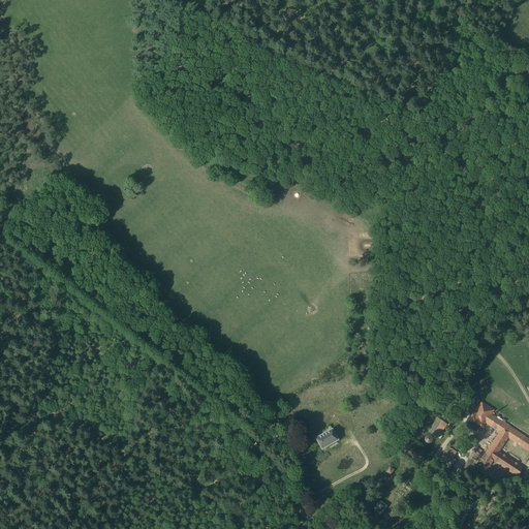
[(486,424),(499,432),(508,438),(528,450),(528,437),(523,434),(505,423),(506,421),(503,418),(501,421),(499,419),(501,417),(497,415),(496,417),(493,415),(495,410),(483,402),(471,421),(484,428),(486,424)]
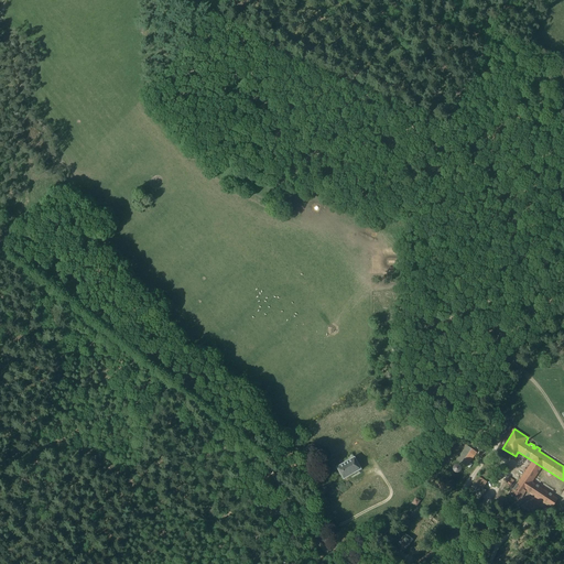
[(467,467),(477,454),(467,446),(457,461),(467,467)]
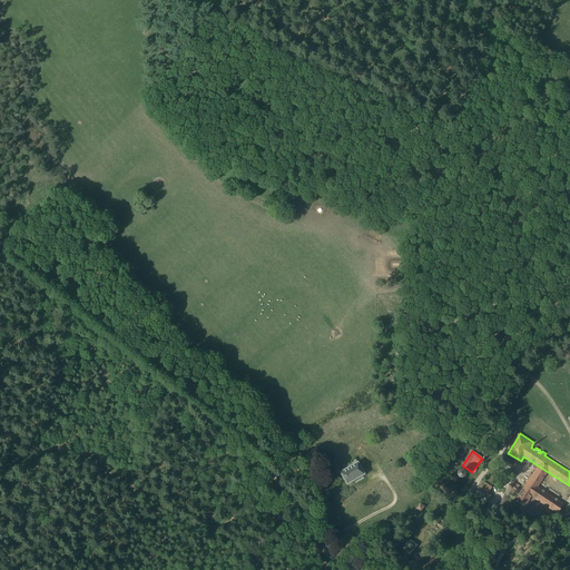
[(341,472),(347,484),(365,474),(359,462),(341,472)]
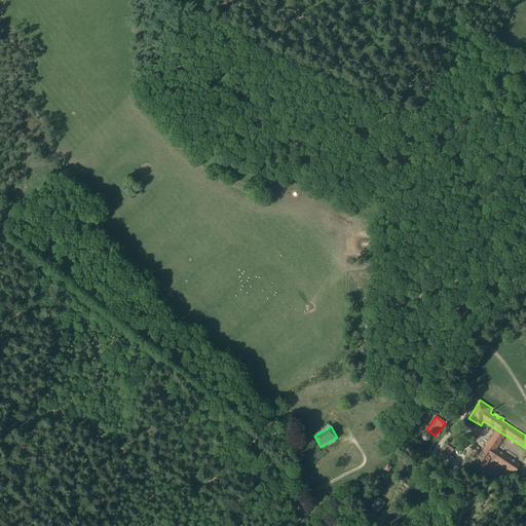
[(505,436),(496,429),(482,452),(477,460),(486,466),(491,459),(516,474),(521,465),(496,450),(505,436)]
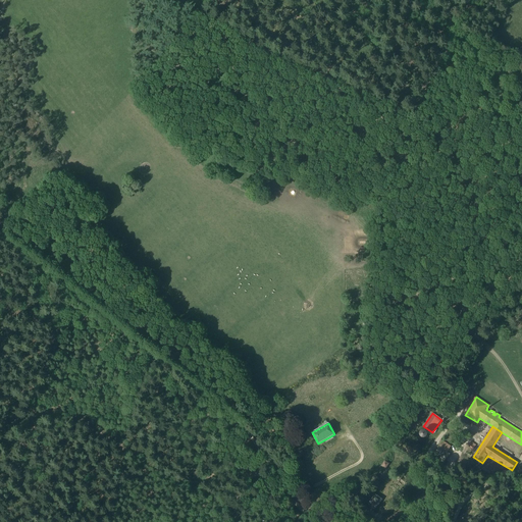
[(425,430),(423,430),(421,430),(420,432),(419,434),(420,436),(422,438),(424,438),(426,437),(427,435),(427,433),(427,431),(425,430)]
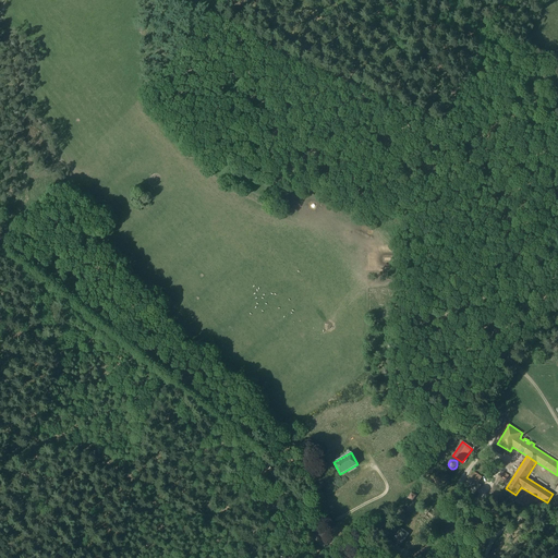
[(473,498),(481,486),(478,484),(483,477),(474,472),(462,490),(473,498)]
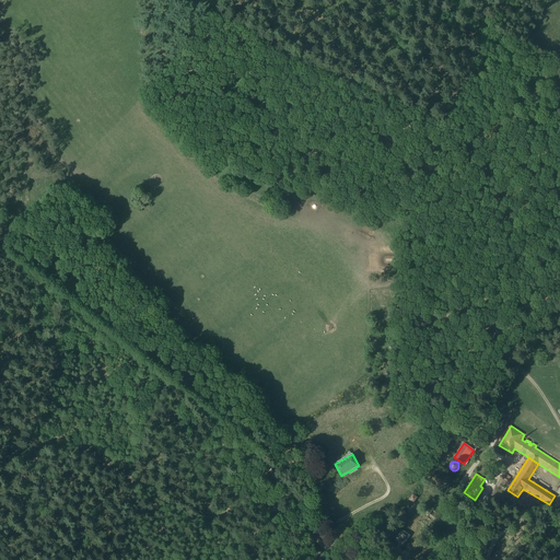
[(413,503),(418,498),(413,494),(409,500),(413,503)]
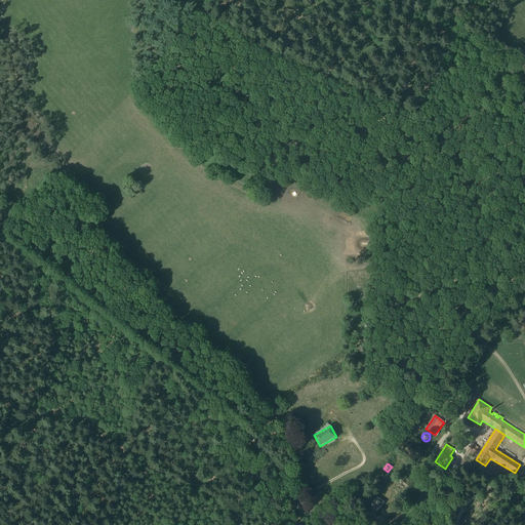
[(382,482),(377,478),(373,483),(380,488),(382,486),(380,485),(382,482)]
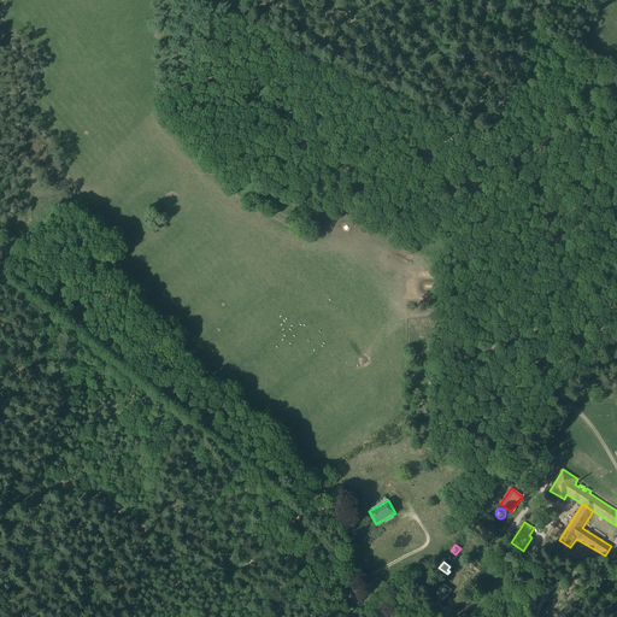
[(444,583),(435,595),(444,603),(446,599),(453,589),(444,583)]
